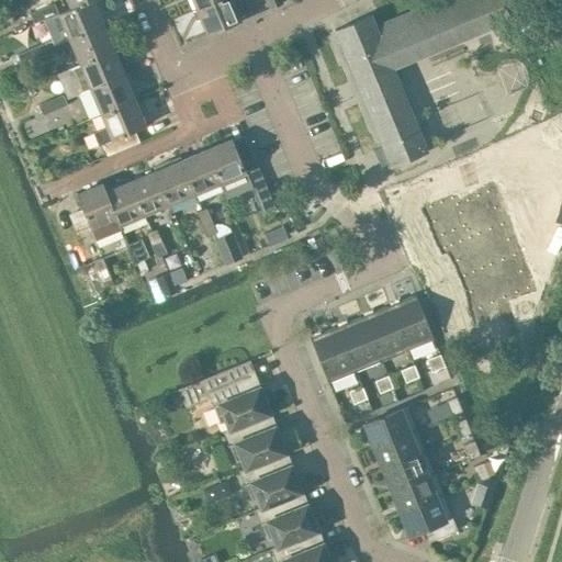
[(0,13),(12,9),(9,0),(2,0),(0,1),(0,13)]
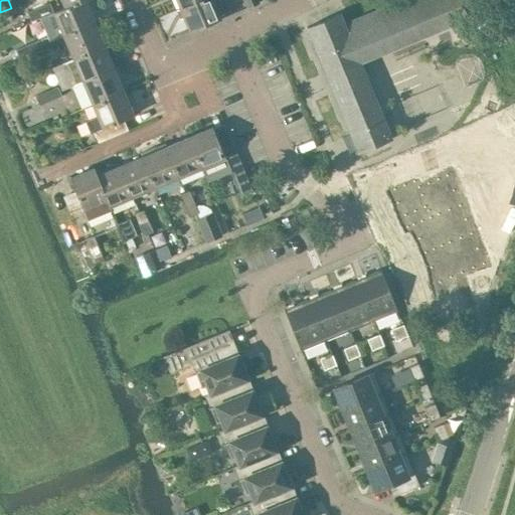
[(8,0),(11,8),(23,3),(21,0),(8,0)]
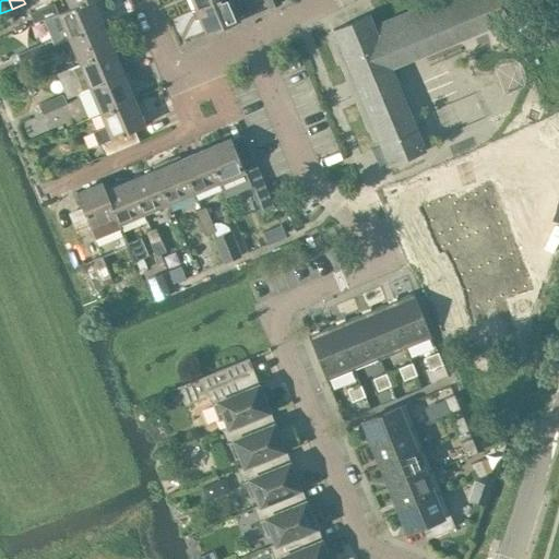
[(93,0),(92,0),(70,8),(58,12),(70,40),(104,26),(93,0)]
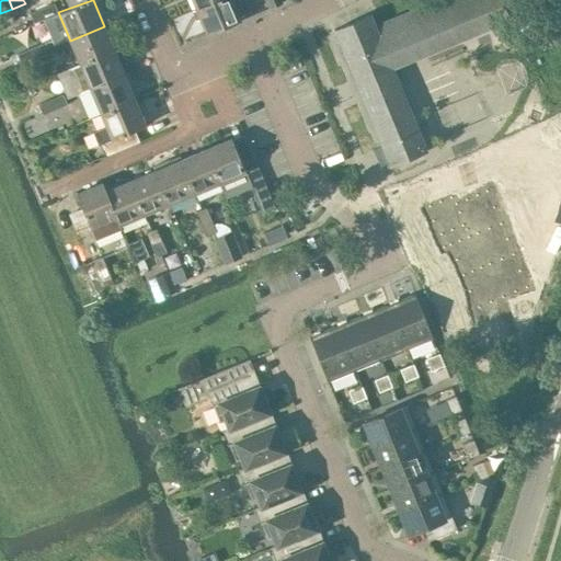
[(215,0),(195,8),(207,35),(241,21),(235,4),(243,1),(242,0),(215,0)]
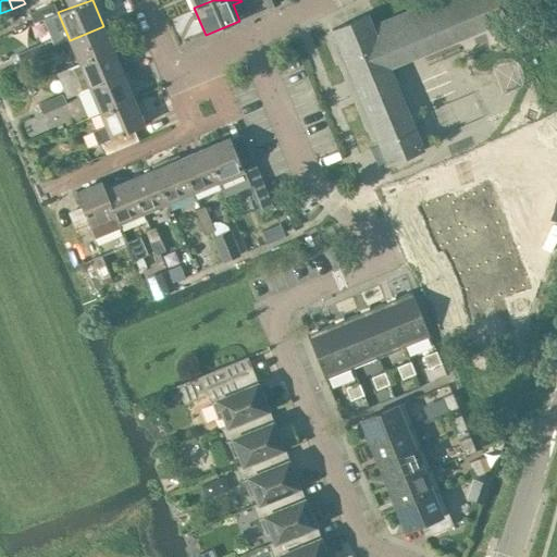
[(280,4),(279,0),(263,0),(268,9),(280,4)]
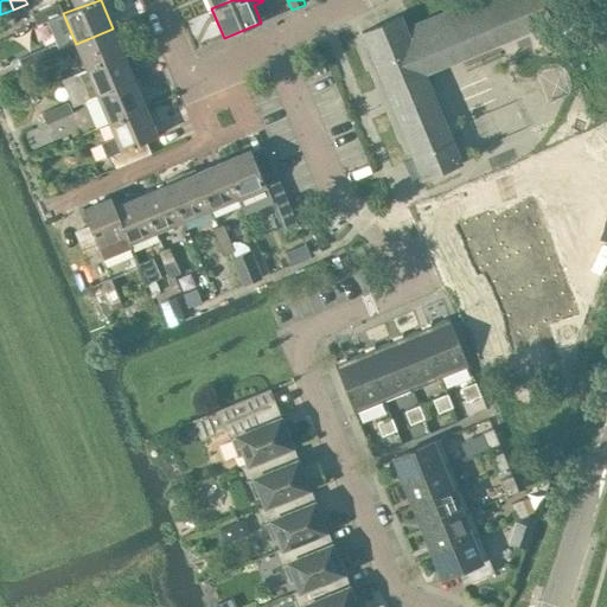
[(517,36),(503,0),(472,0),(487,37),(480,40),(484,49),(517,36)]
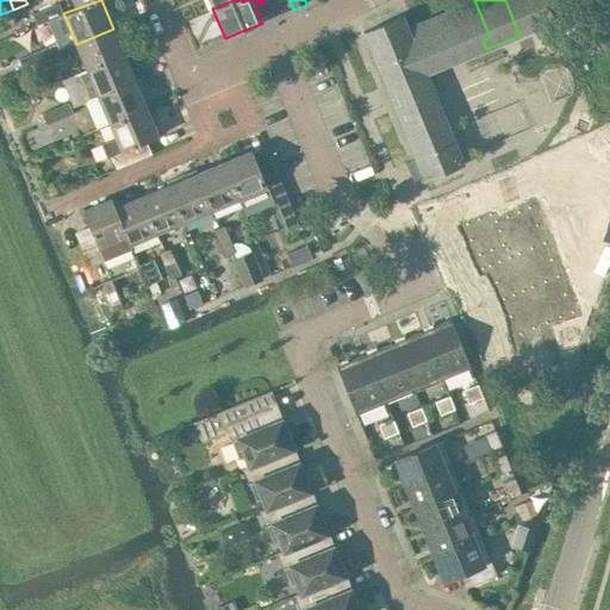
[(543,13),(537,0),(505,0),(520,36),(555,20),(551,10),(543,13)]
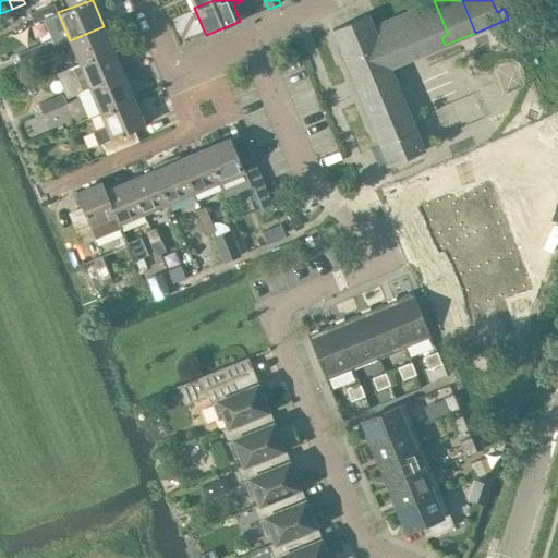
[(53,3),(29,14),(34,23),(44,20),(58,13),(53,3)]
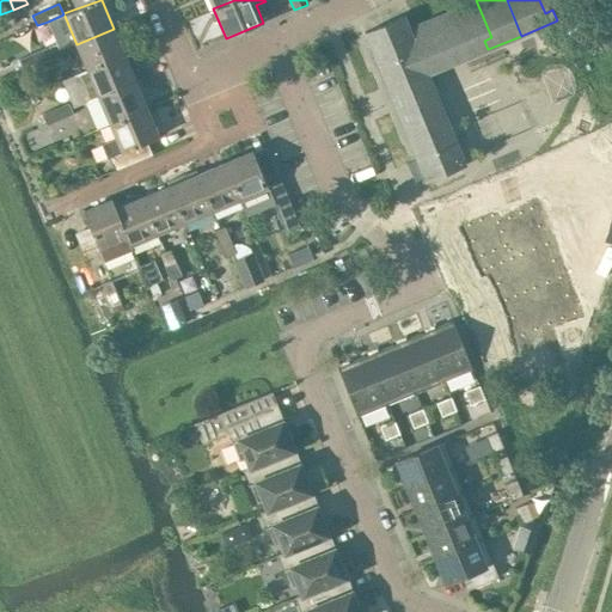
[(77,44),(87,72),(130,54),(130,53),(130,51),(124,54),(114,29),(77,44)]
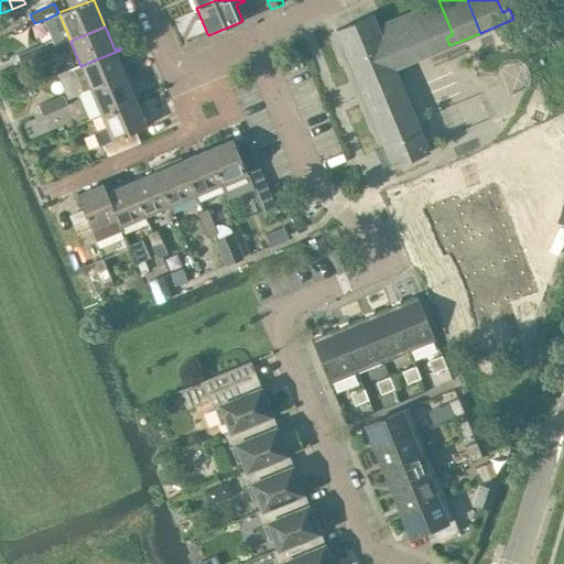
[(425,47),(435,44),(432,36),(422,40),(425,47)]
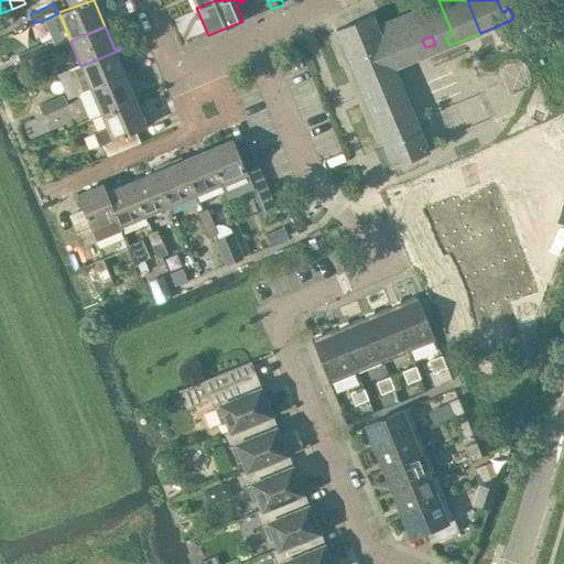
[(387,40),(347,57),(356,78),(396,61),(387,40)]
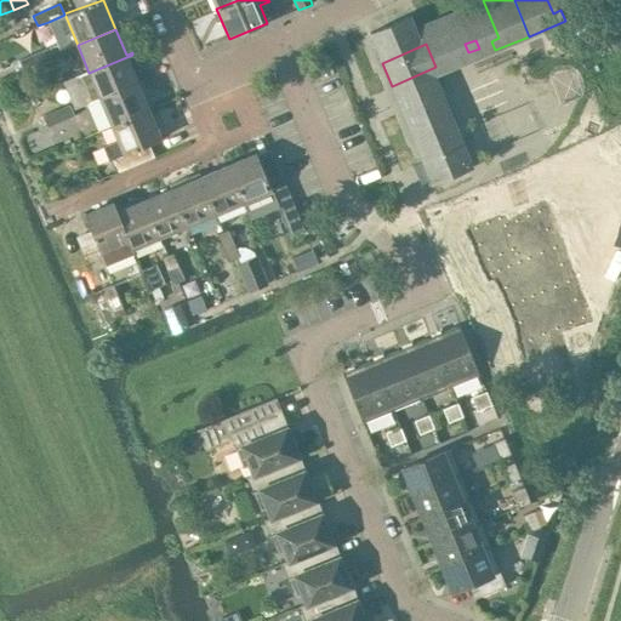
[(33,53),(38,66),(52,60),(46,47),(33,53)]
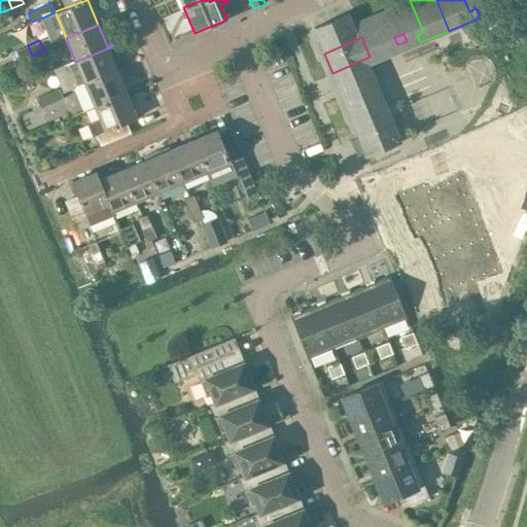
[(410,48),(407,41),(397,44),(400,53),(410,48)]
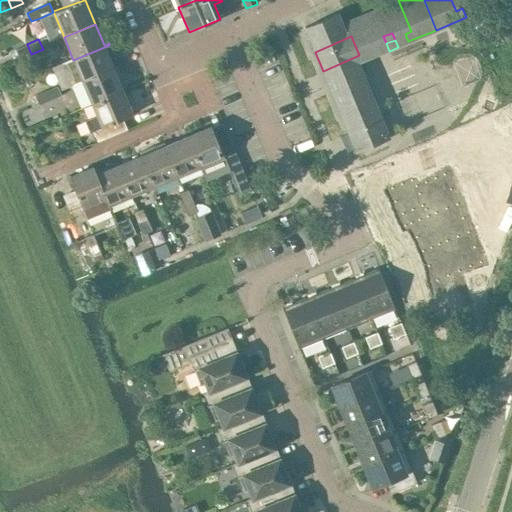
[(20,59),(31,54),(27,44),(15,49),(20,59)]
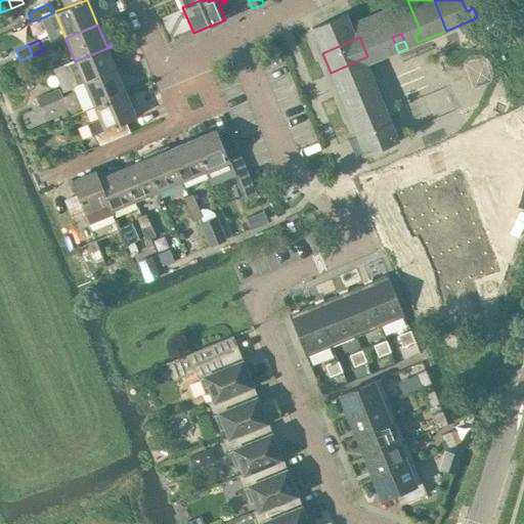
[(75,61),(85,85),(117,71),(117,70),(122,68),(122,67),(120,68),(116,59),(118,59),(112,46),(75,61)]
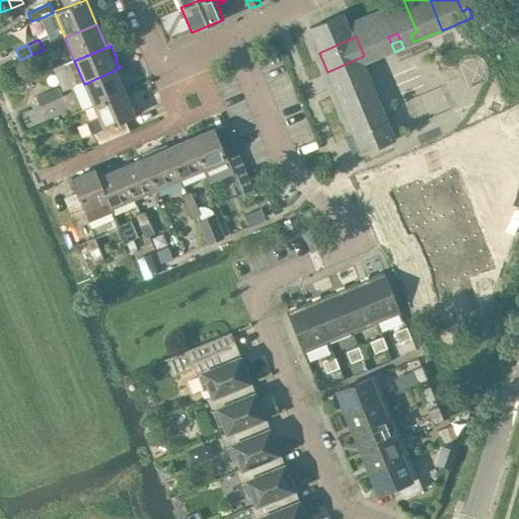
[(492,54),(490,49),(484,52),(487,57),(492,54)]
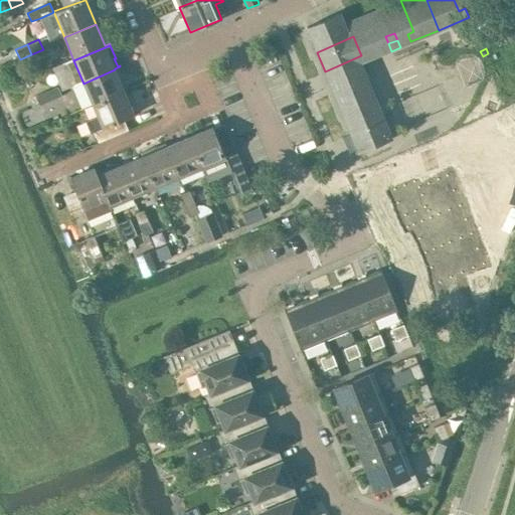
[(370,74),(361,55),(325,71),(333,92),(370,74)]
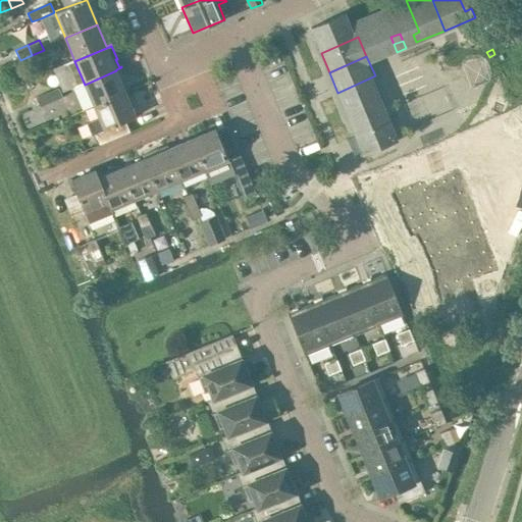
[(500,65),(478,75),(496,114),(518,104),(500,65)]
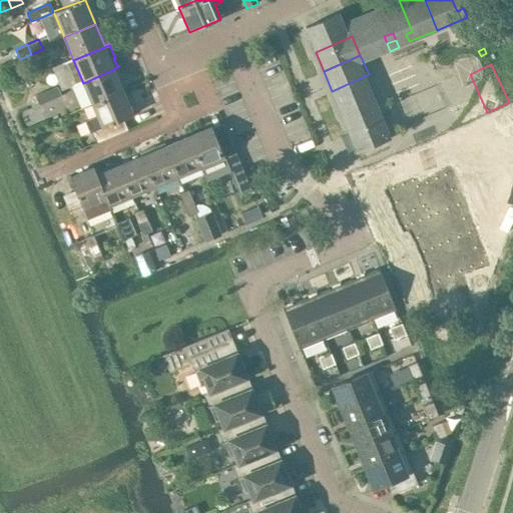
[(123,92),(114,69),(83,83),(92,105),(123,92)]
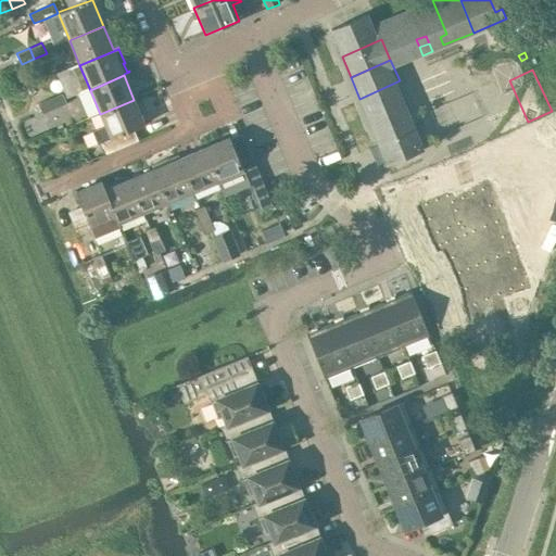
[(400,80),(359,99),(368,119),(408,103),(400,80)]
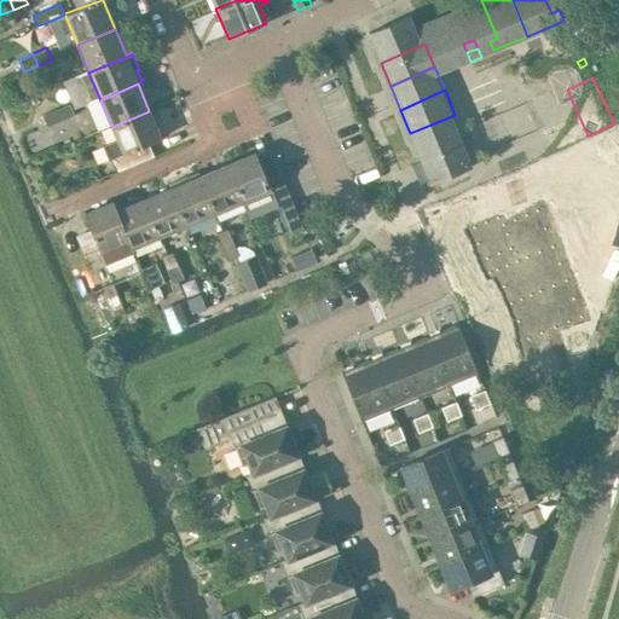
[(489,102),(498,98),(495,91),(486,93),(489,102)]
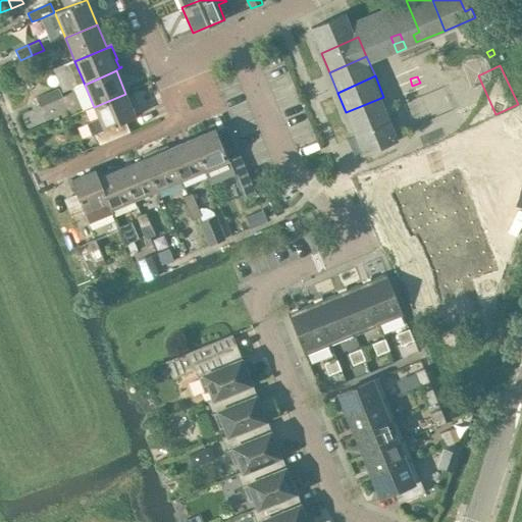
[(420,83),(412,86),(415,93),(423,90),(420,83)]
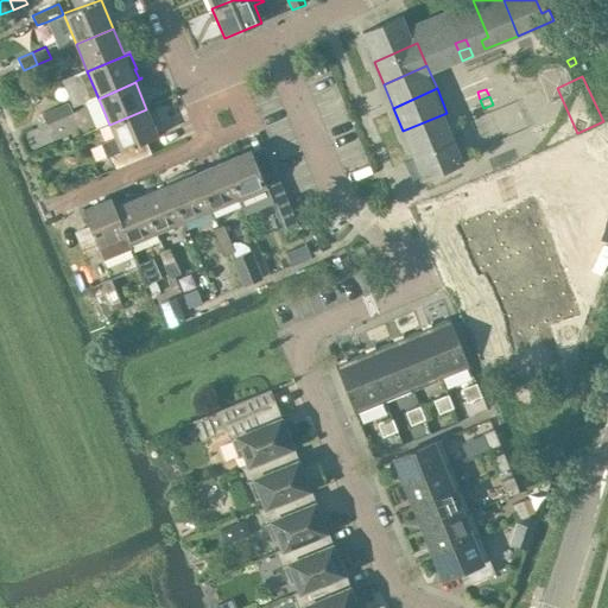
[(519,143),(526,157),(552,145),(531,100),(505,112),(519,143)]
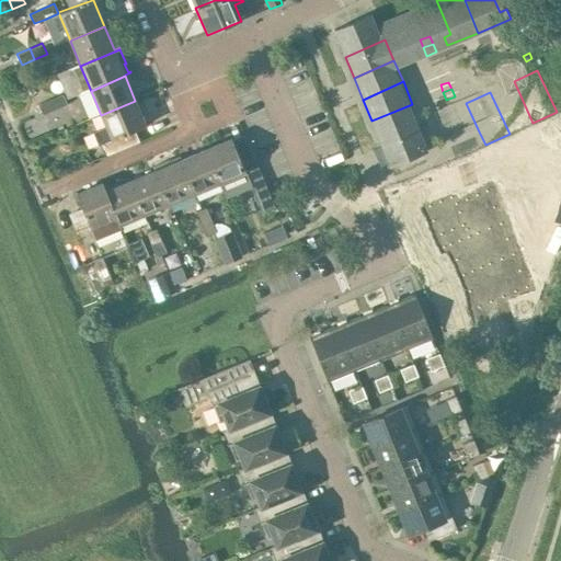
[(50,100),(55,110),(68,104),(64,93),(50,100)]
